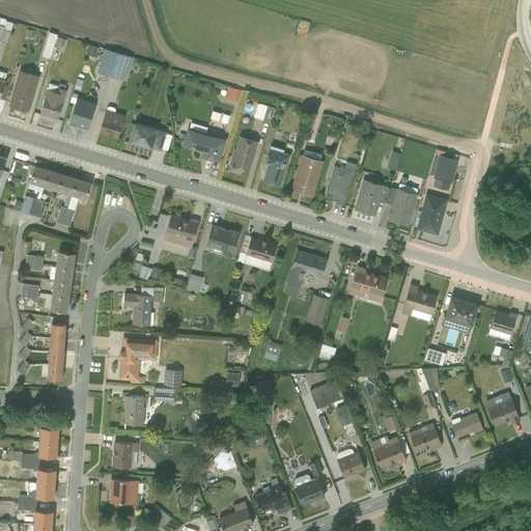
[(6,18),(0,16),(0,39),(6,42),(12,22),(5,20),(6,18)]
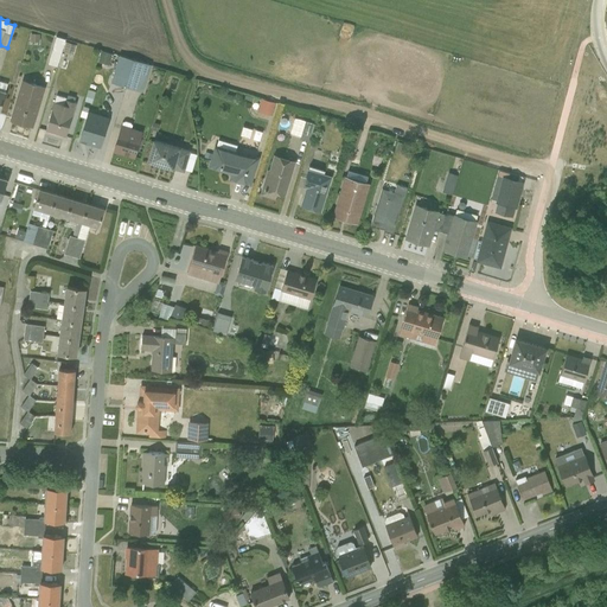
[(48,63),(57,65),(65,38),(56,36),(48,63)]
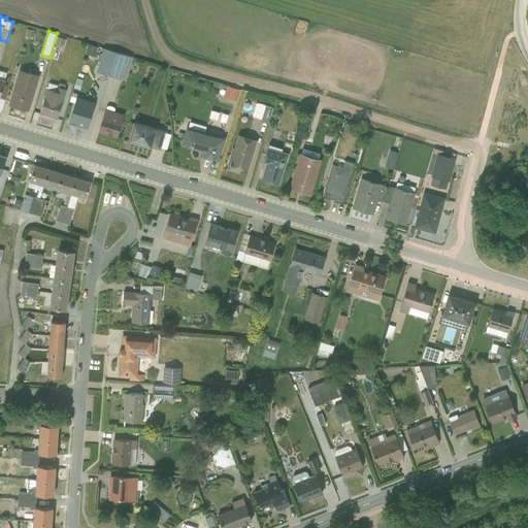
[(56,47),(65,46),(65,38),(55,39),(56,47)]
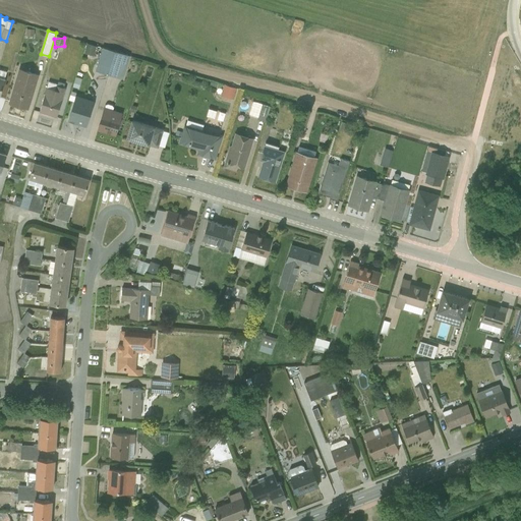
[(83,53),(93,55),(96,45),(87,43),(83,53)]
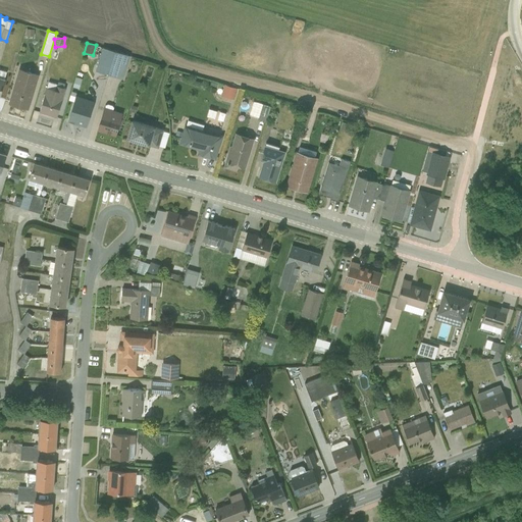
[(95,70),(108,73),(115,51),(102,47),(95,70)]
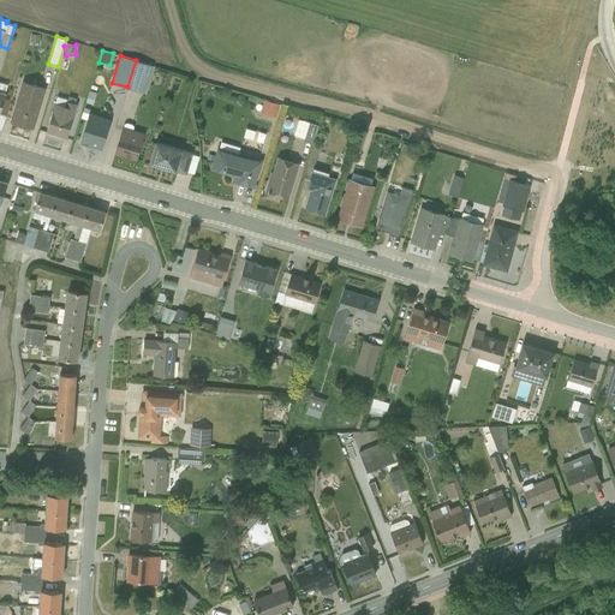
[(136,60),(127,87),(145,93),(153,65),(136,60)]
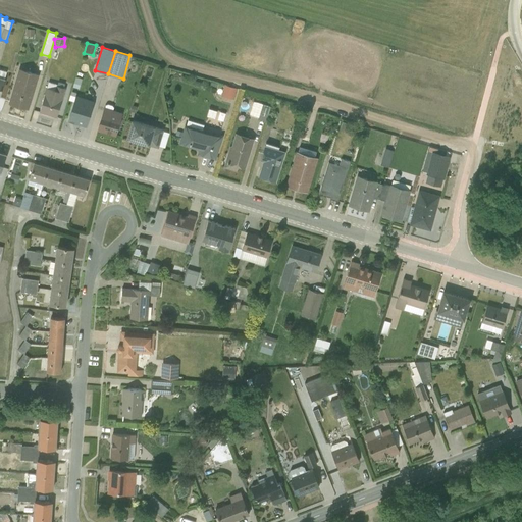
[(10,102),(28,107),(38,72),(20,67),(10,102)]
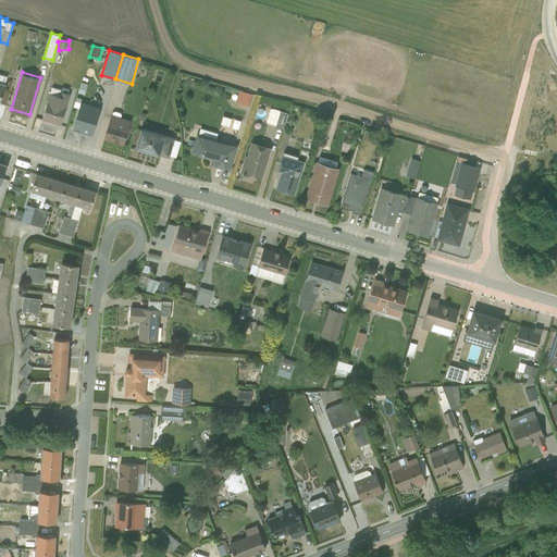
[(77,91),(84,94),(86,83),(81,82),(77,91)]
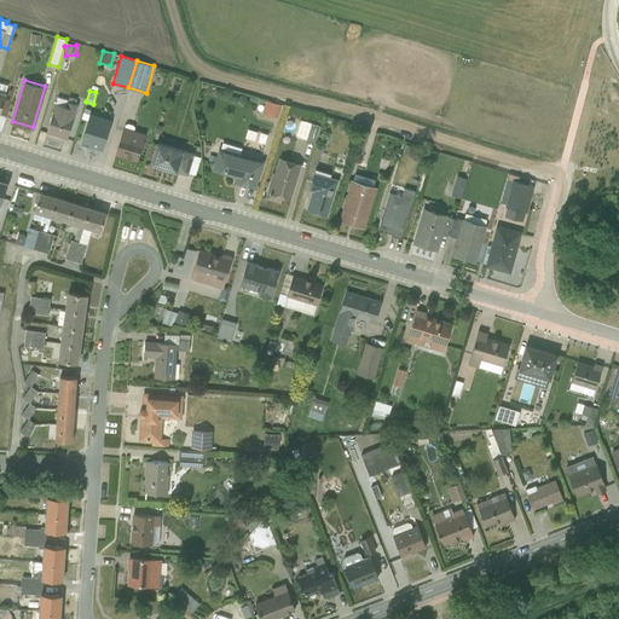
[(46,131),(68,138),(77,103),(67,99),(68,98),(57,96),(46,131)]
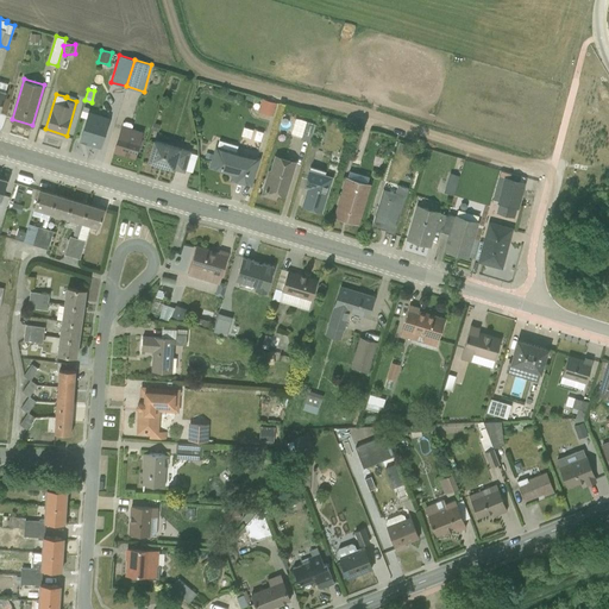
[(275,102),(262,99),(258,111),(271,114),(275,102)]
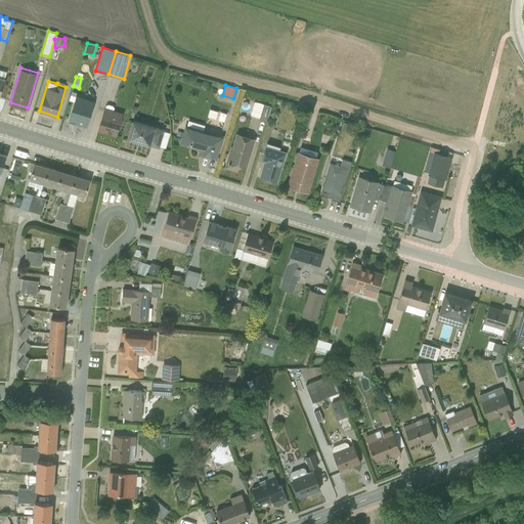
[(69,120),(86,125),(94,100),(77,94),(69,120)]
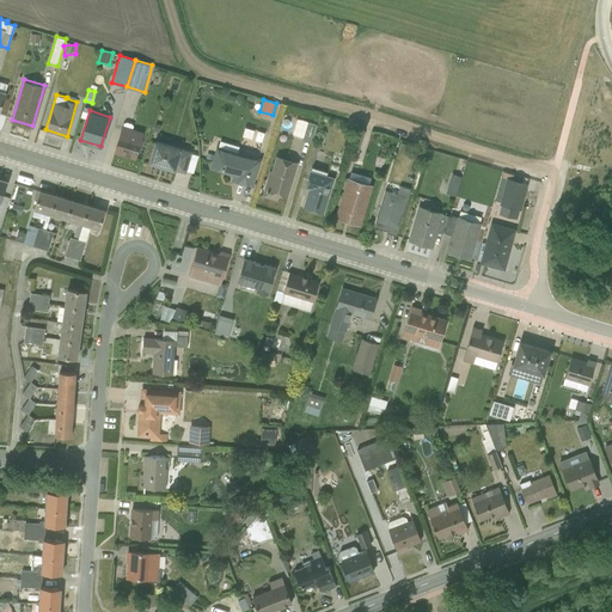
[(115,151),(135,157),(142,130),(133,128),(133,124),(132,122),(127,121),(123,121),(115,151)]
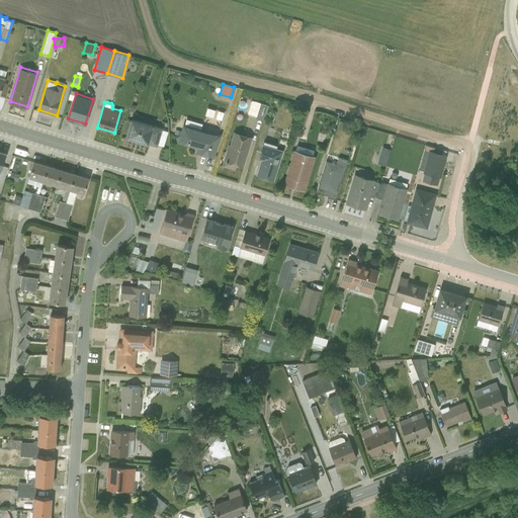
[(127,109),(134,111),(136,104),(130,103),(127,109)]
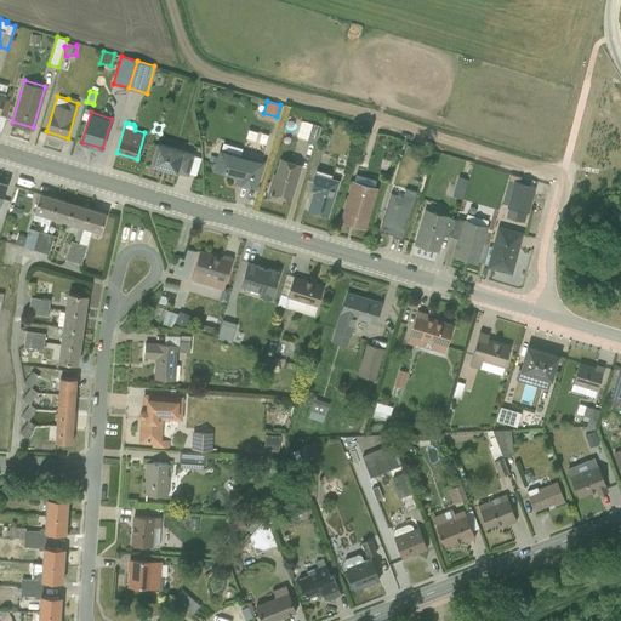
[(322,126),(312,124),(307,142),(315,144),(322,126)]
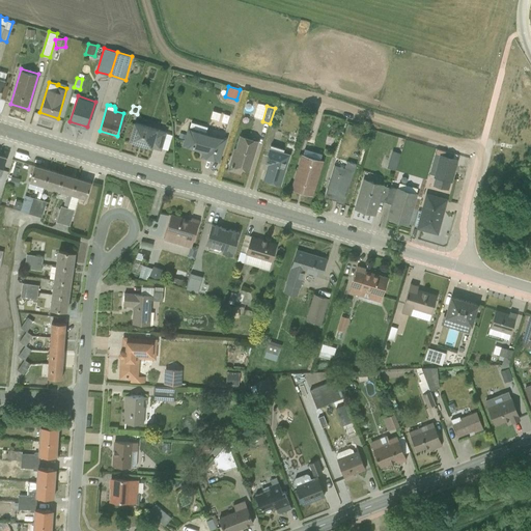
[(304,134),(309,135),(316,113),(310,112),(304,134)]
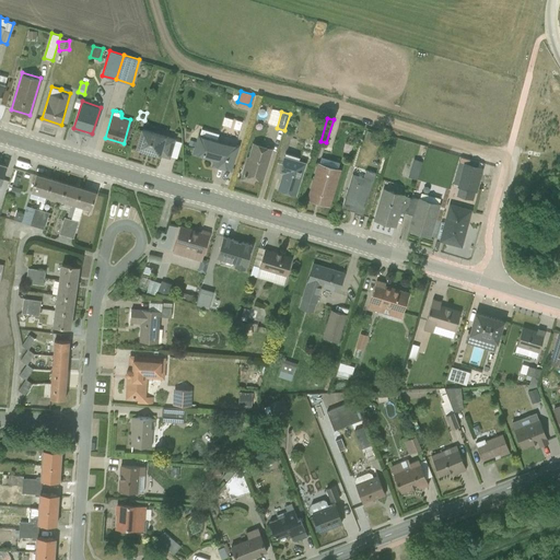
[(160,153),(168,156),(175,137),(142,127),(136,148),(160,154),(160,153)]
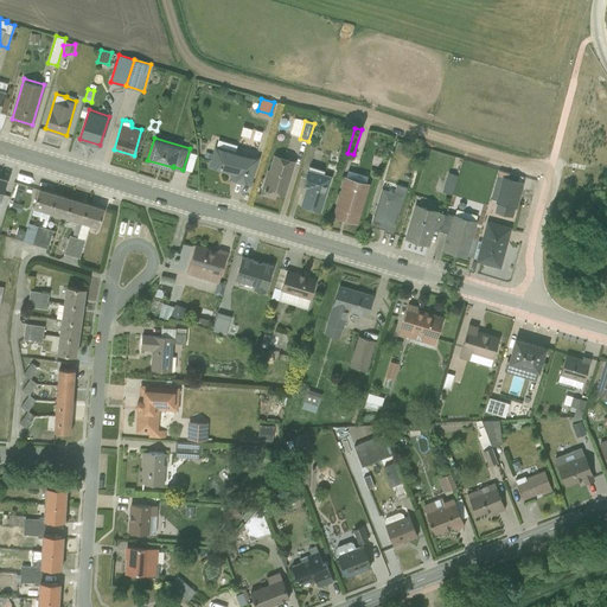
[(249,184),(257,157),(235,149),(236,144),(218,139),(210,165),(228,170),(227,171),(232,172),(231,178),(249,184)]
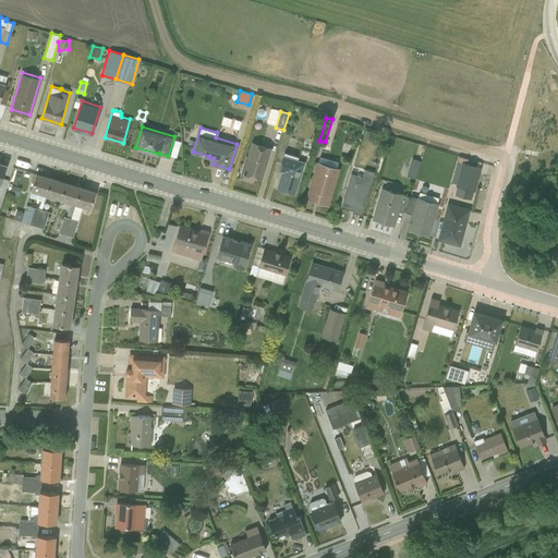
[(253,177),(261,179),(270,148),(253,143),(241,179),(252,182),(253,177)]
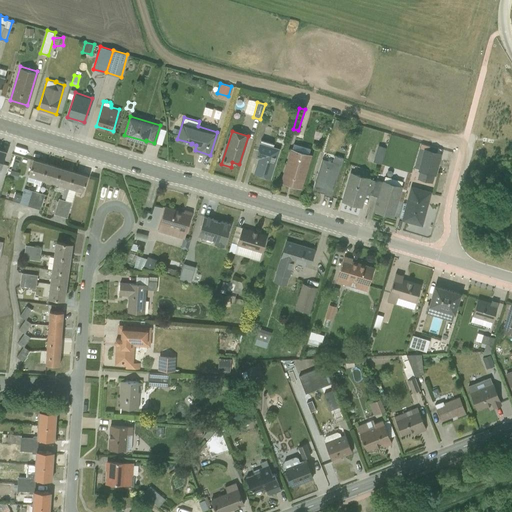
[(254,173),(270,178),(279,149),(273,147),(274,144),(260,140),(260,143),(259,143),(255,158),(259,159),(254,173)]
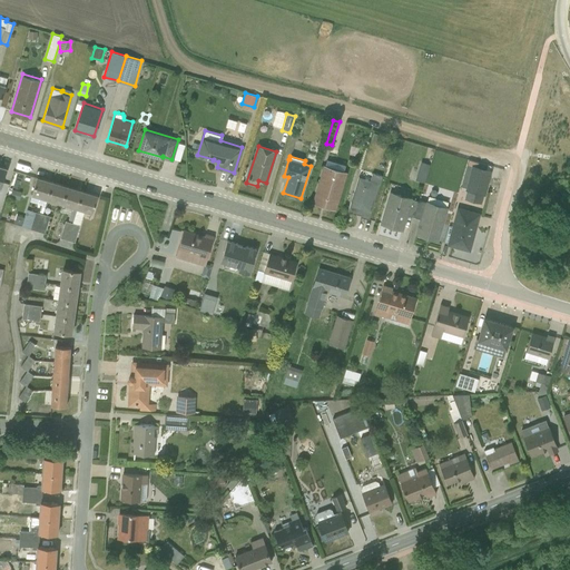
[(322,204),(335,207),(346,173),(343,172),(345,166),(326,160),(325,166),(324,166),(313,203),(322,206),(322,204)]
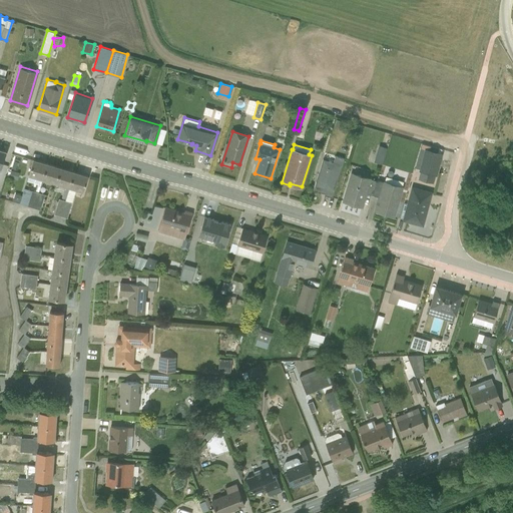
[(374,162),(381,164),(387,148),(379,146),(374,162)]
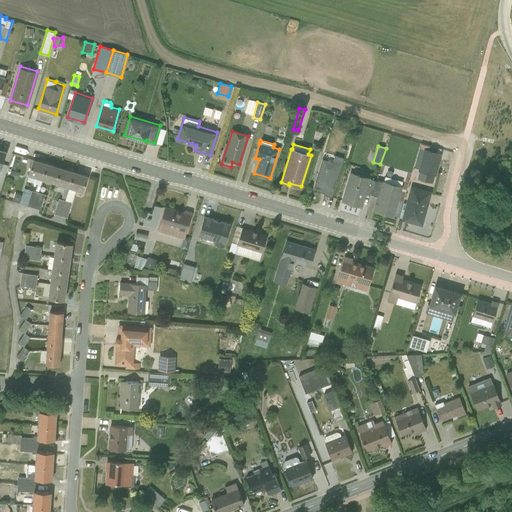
[(425,151),(419,170),(434,174),(440,149),(437,148),(436,153),(425,151)]
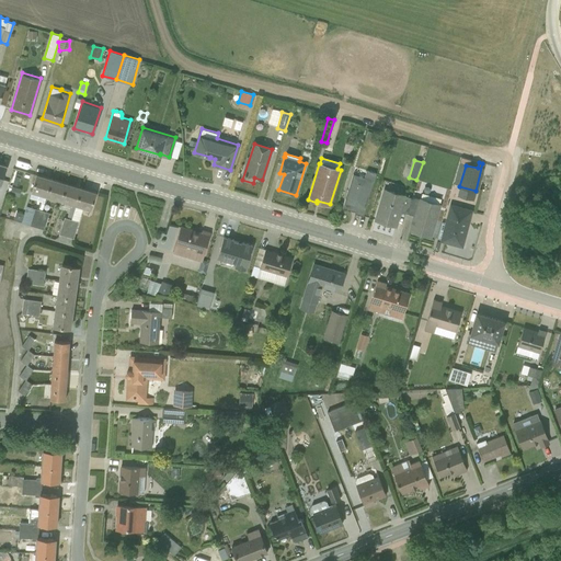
[(354,214),(363,216),(376,174),(366,171),(364,178),(353,174),(343,206),(355,210),(354,214)]
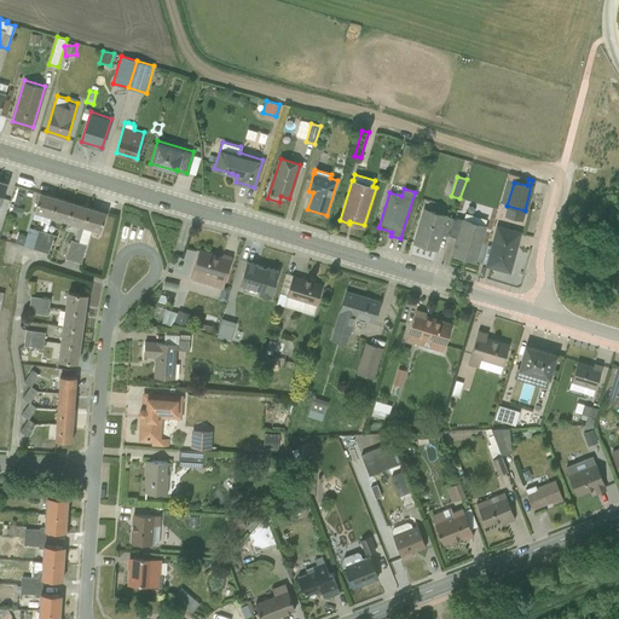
[(51,215),(57,196),(40,191),(34,210),(51,215)]
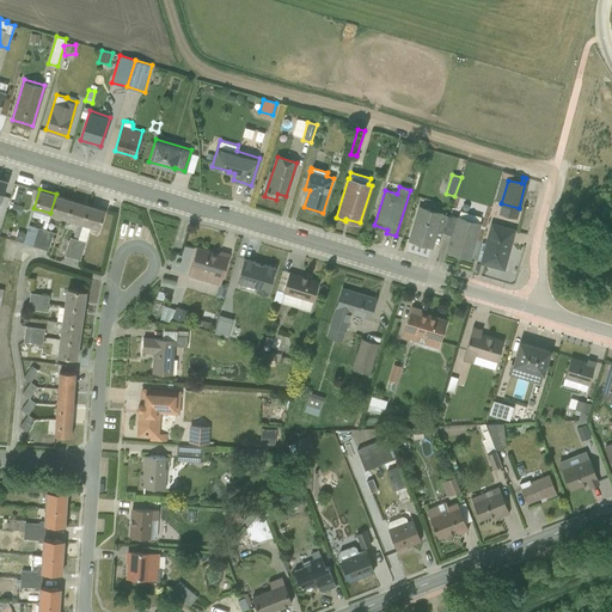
[(50,213),(66,218),(72,200),(56,194),(50,213)]
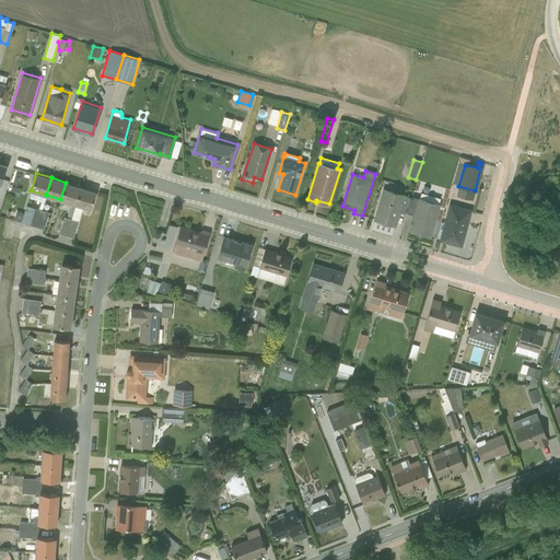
[(76,203),(81,187),(66,183),(60,199),(76,203)]
